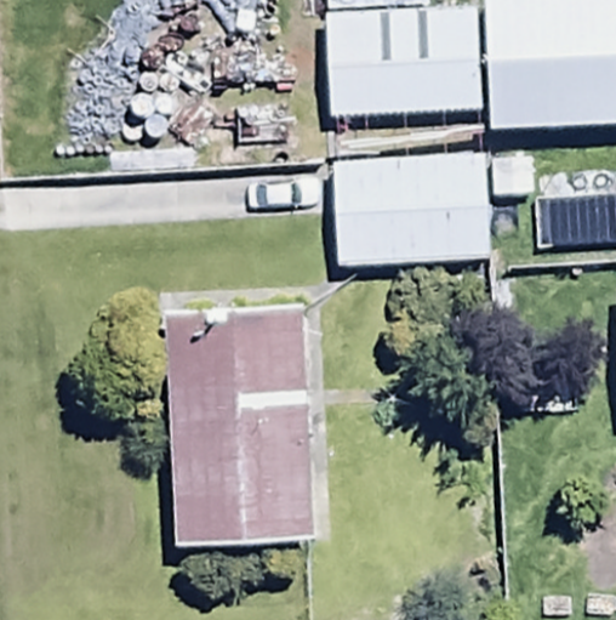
[(326,0),(328,115),(477,114),(475,16),(427,16),(427,0),(326,0)]
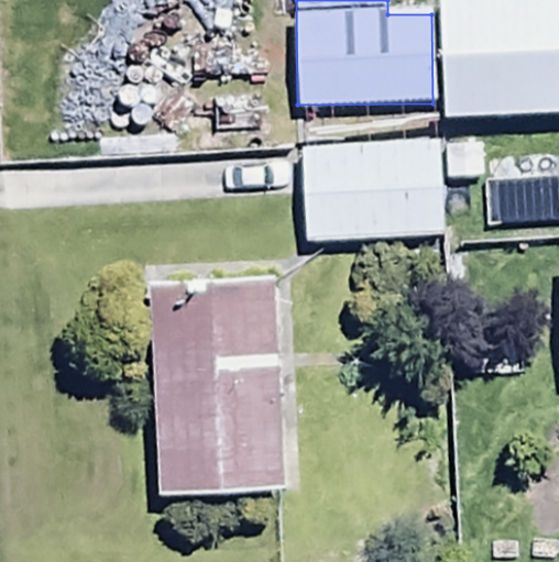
[(439,0),(449,117),(558,110),(558,0),(439,0)]
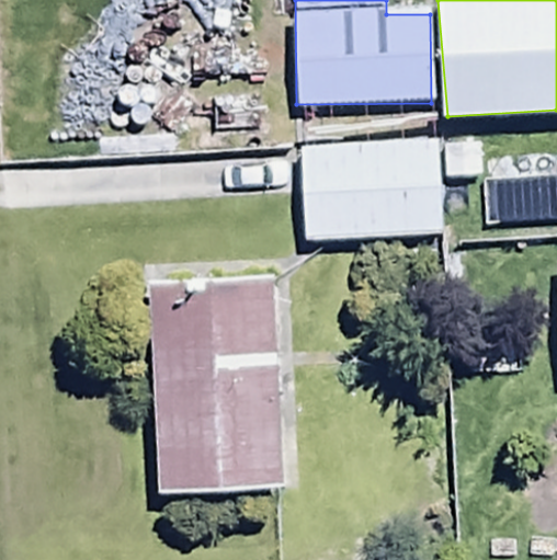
[(303,150),(304,240),(440,237),(438,147),(303,150)]
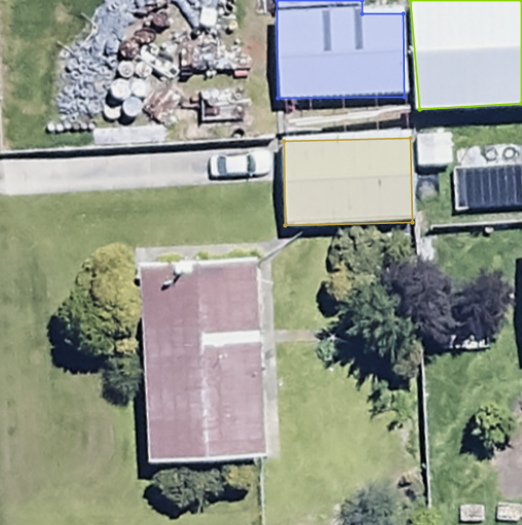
[(521,151),(454,153),(455,210),(521,208),(521,151)]
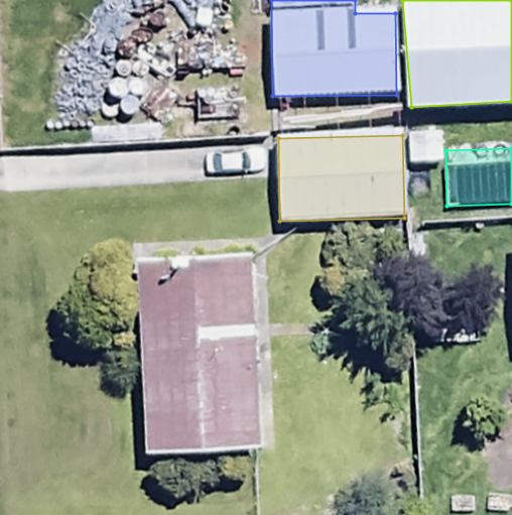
[(251,257),(139,263),(143,448),(256,445),(251,257)]
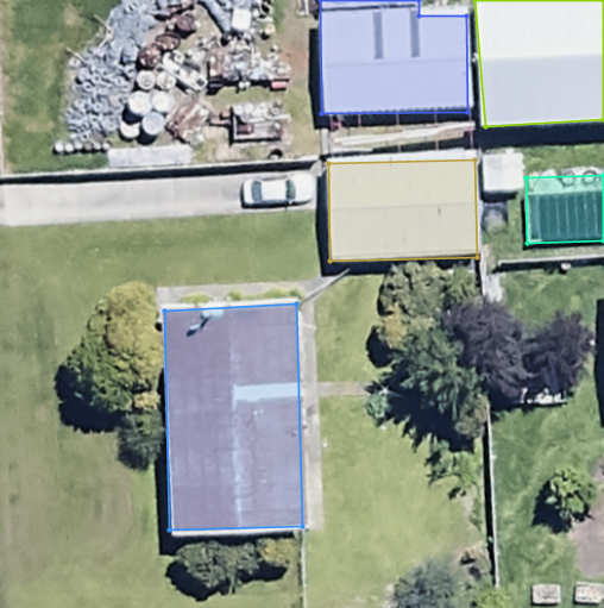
All buildings are outlined.
